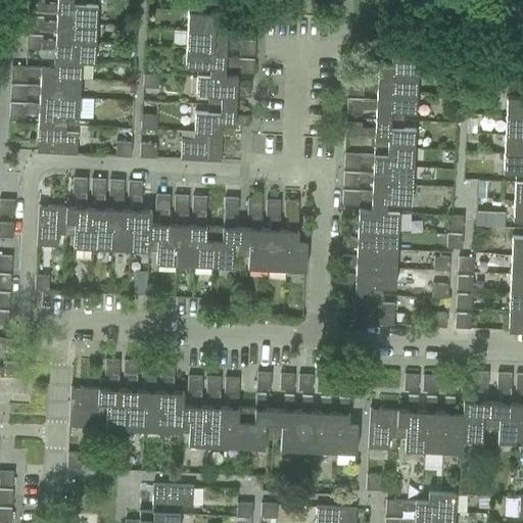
[(28,0),(28,10),(28,12),(56,14),(69,14),(69,21),(96,22),(97,5),(85,5),(85,3),(84,0),(56,0),(57,2),(56,5),(43,4),(43,0),(28,0)]
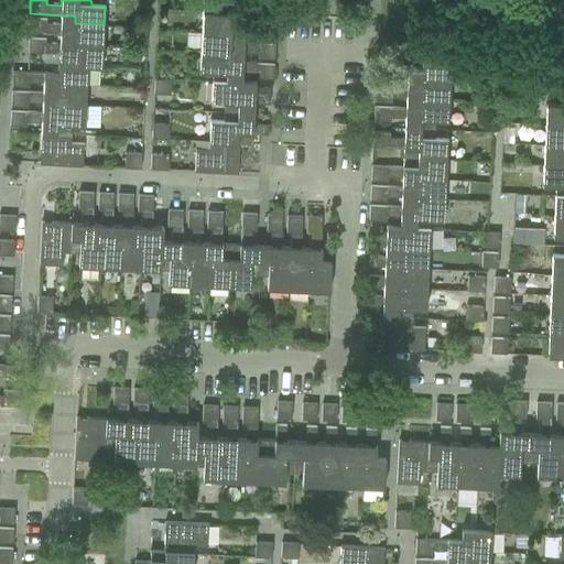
[(202,0),(202,9),(202,11),(230,12),(229,23),(243,24),(243,21),(245,13),(259,14),(259,18),(259,20),(275,20),(275,19),(277,6),(245,3),(245,2),(245,1),(231,0),(202,0)]
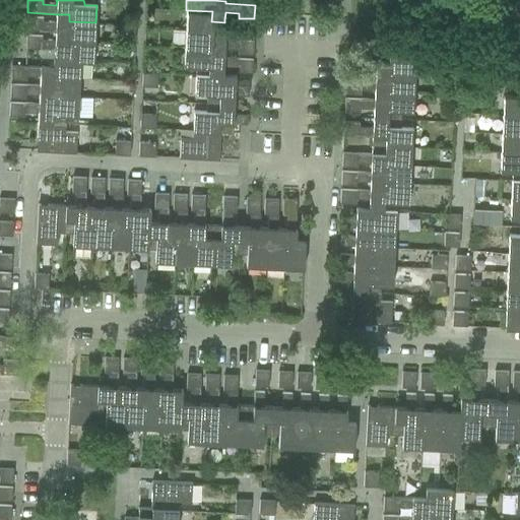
[(185,26),(185,29),(211,30),(211,40),(224,41),(224,39),(224,31),(238,33),(238,35),(238,37),(253,38),(254,36),(254,23),(224,22),(211,21),(212,11),(186,10),(185,26)]
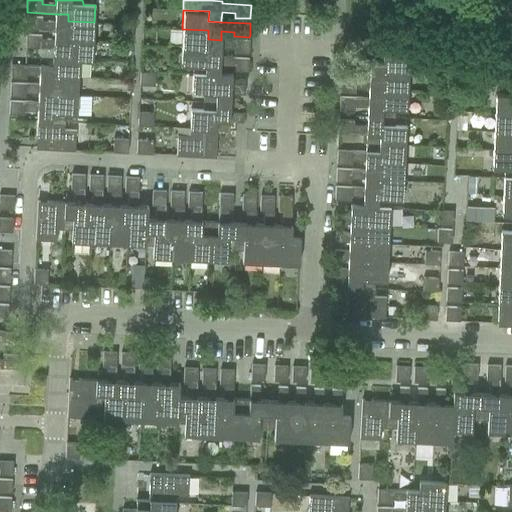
[(26,28),(26,31),(54,32),(67,33),(67,38),(93,40),(94,22),(68,21),(68,14),(55,14),(54,20),(54,23),(42,22),(42,18),(27,17),(26,28)]
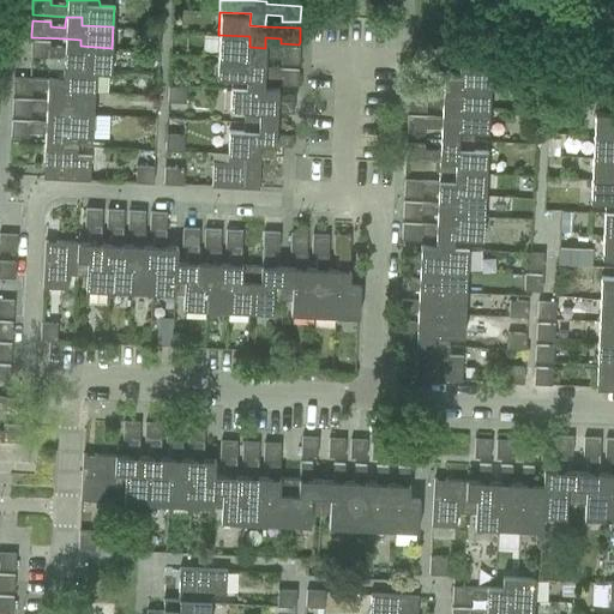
[(217,54),(217,58),(248,59),(248,68),(264,70),(264,67),(264,59),(280,59),(280,62),(280,65),(299,65),(299,64),(299,62),(299,58),(299,49),(265,48),(250,47),(250,36),(218,35),(217,54)]
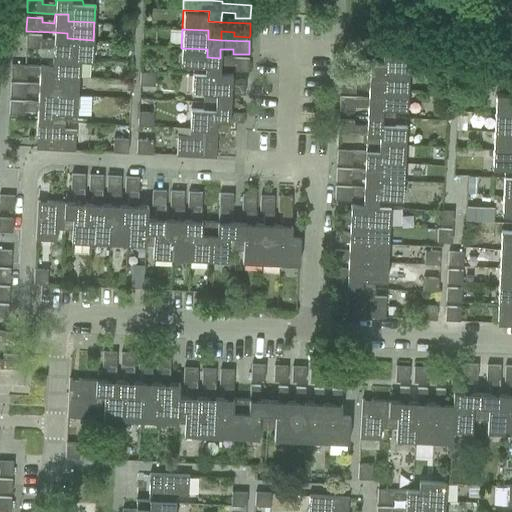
[(25,47),(25,49),(53,50),(53,58),(53,60),(79,61),(92,62),(92,59),(93,40),(67,38),(67,33),(54,32),(54,38),(54,41),(40,40),(41,36),(26,35),(25,47)]
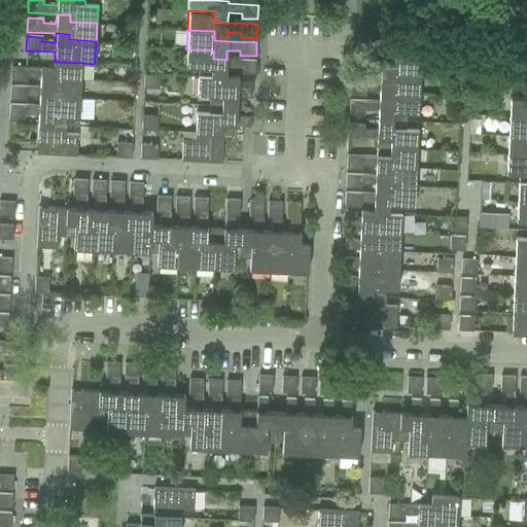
[(186,66),(185,68),(199,69),(198,74),(198,76),(225,77),(225,75),(225,68),(240,69),(240,72),(240,74),(255,75),(255,72),(255,63),(255,61),(226,60),(213,59),(213,50),(186,49),(186,66)]
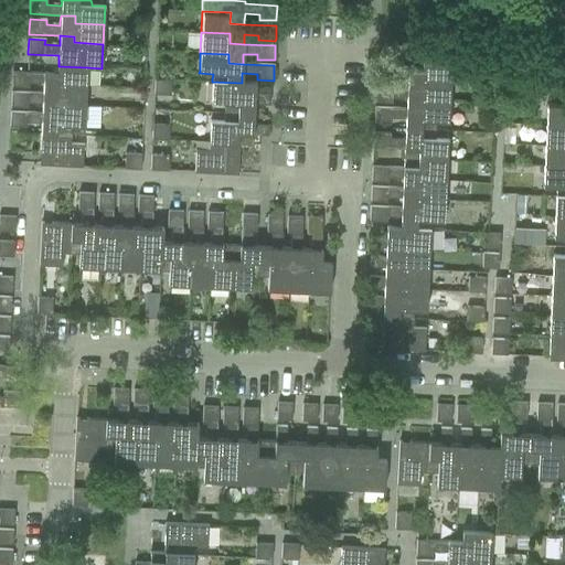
[(407,77),(406,86),(423,87),(423,77),(449,80),(450,57),(422,56),(422,66),(407,65),(407,67),(376,65),(375,81),(392,81),(392,76),(407,77)]
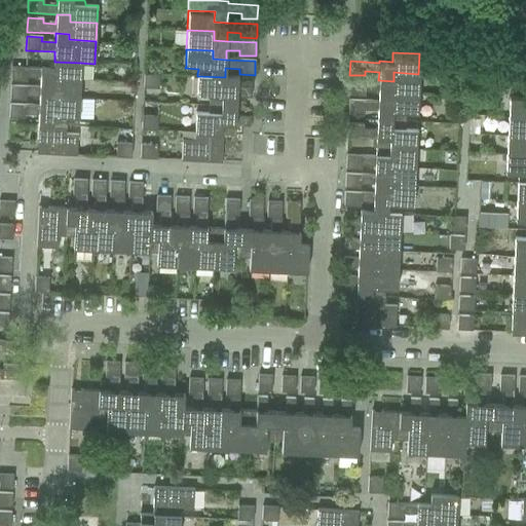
[(10,79),(10,81),(26,81),(27,77),(40,78),(39,84),(39,86),(52,87),(53,85),(53,76),(80,78),(81,63),(54,62),(53,66),(53,68),(40,67),(40,68),(25,68),(11,67),(10,79)]
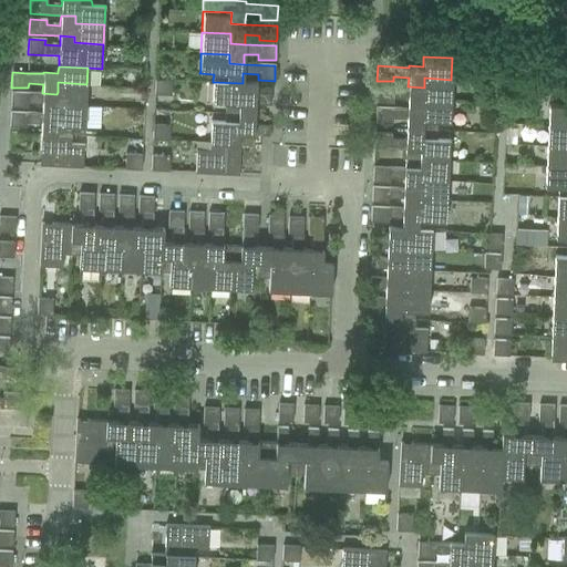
[(408,98),(406,106),(423,107),(423,98),(450,100),(451,80),(424,78),(424,88),(408,86),(377,85),(377,101),(392,102),(392,96),(408,98)]
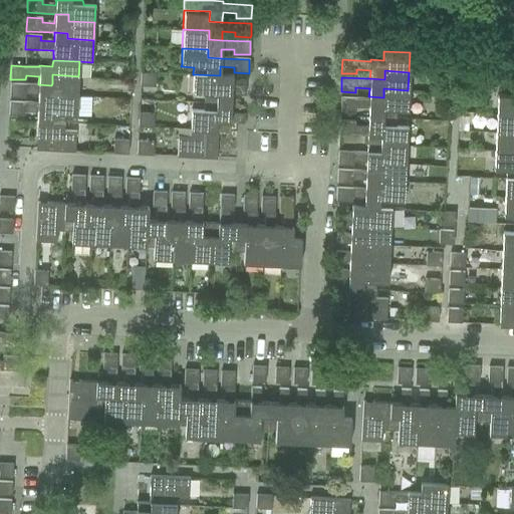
[(140,83),(140,86),(155,86),(156,73),(141,72),(140,83)]
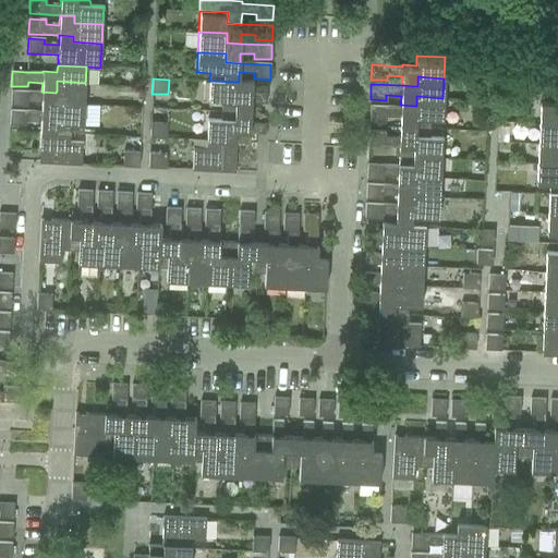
[(10,102),(10,106),(27,107),(27,101),(41,102),(41,109),(41,111),(56,112),(56,109),(56,100),(84,101),(85,83),(57,81),(57,91),(56,93),(41,92),(11,91),(10,102)]
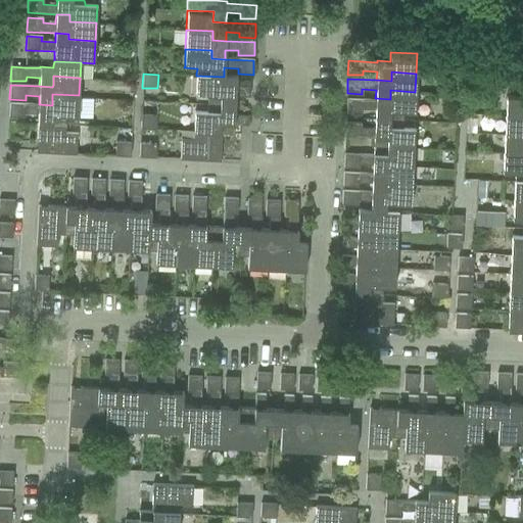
[(195,93),(195,96),(208,97),(207,102),(207,104),(235,105),(235,103),(235,96),(249,97),(249,94),(249,88),(236,87),(236,85),(236,77),(224,77),(196,76),(195,93)]
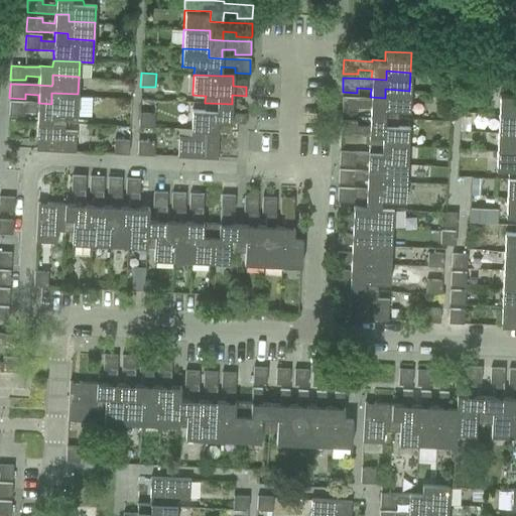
[(370,107),(369,116),(396,117),(396,108),(408,109),(409,91),(385,89),(385,98),(370,97),(342,96),(342,110),(356,111),(357,106),(370,107)]
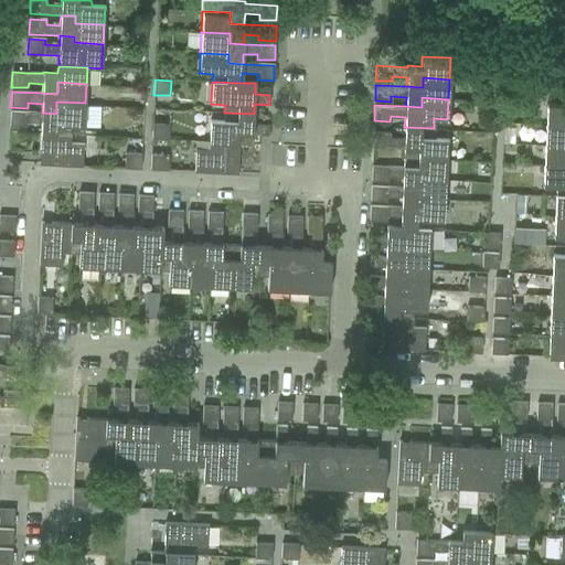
[(9,125),(9,127),(27,127),(27,123),(41,124),(41,131),(41,134),(70,135),(71,132),(71,127),(84,127),(84,125),(85,103),(56,102),(56,110),(56,114),(42,113),(10,112),(9,125)]
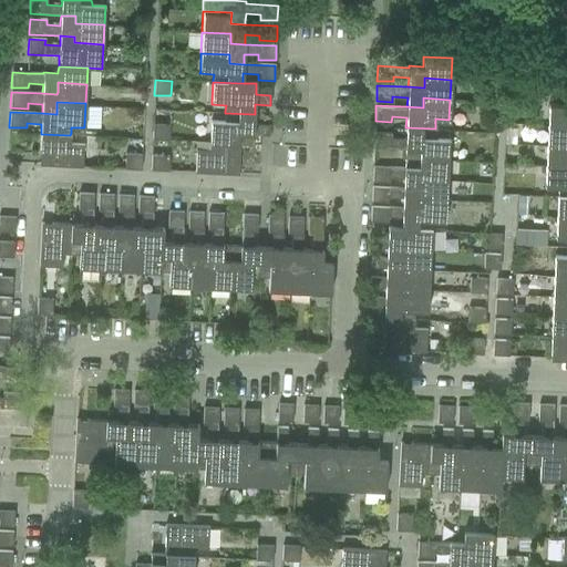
[(566,104),(549,104),(548,125),(566,125),(566,104)]
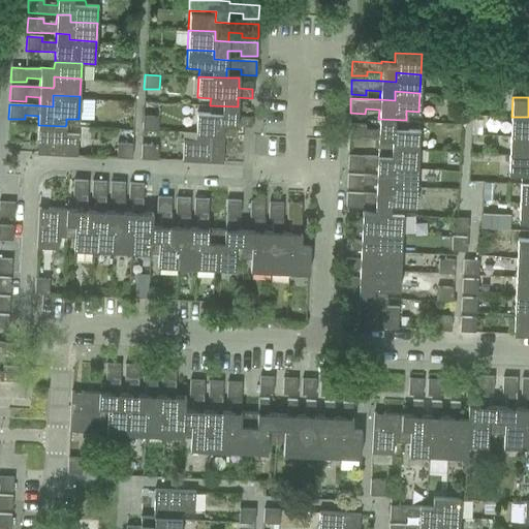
[(196,131),(196,134),(223,135),(236,136),(237,126),(244,126),(250,127),(251,127),(251,124),(251,118),(251,117),(237,117),(238,115),(238,106),(210,105),(210,112),(210,114),(197,113),(196,131)]
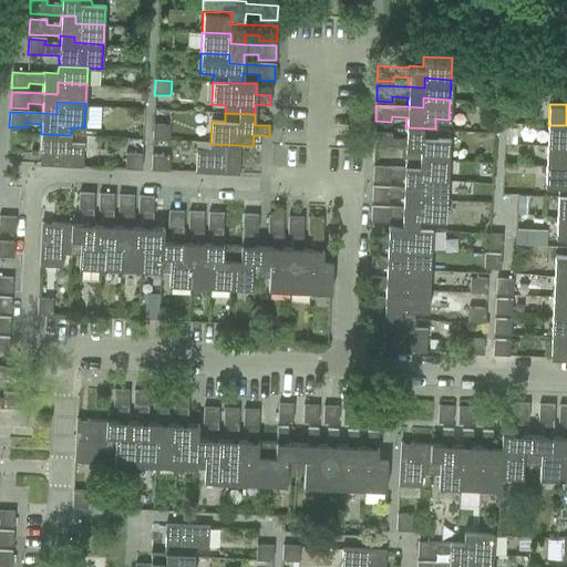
[(152,138),(152,140),(169,141),(169,125),(153,124),(152,138)]
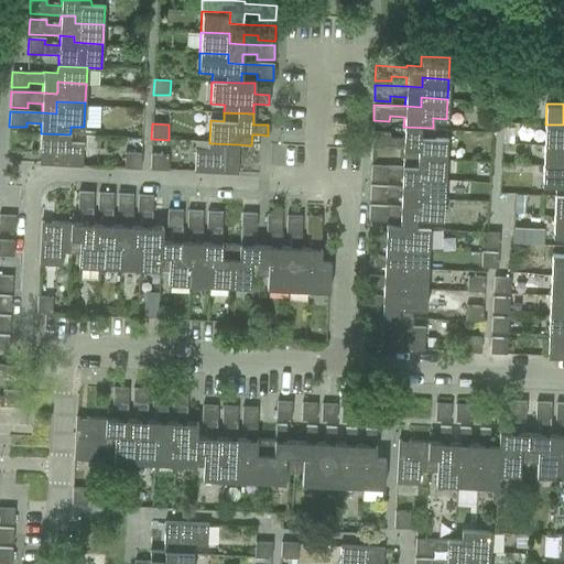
[(563,125),(545,125),(544,144),(563,144),(563,125)]
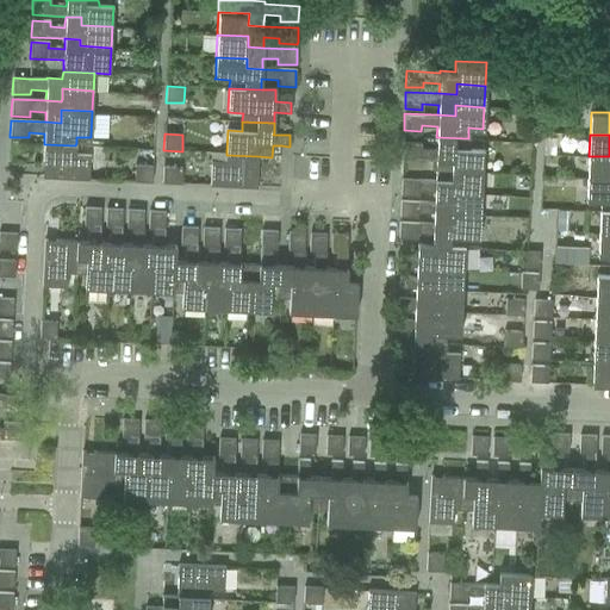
[(436,159),(435,168),(480,170),(481,148),(467,148),(468,138),(436,137),(436,148),(421,147),(421,142),(403,141),(402,157),(436,159)]
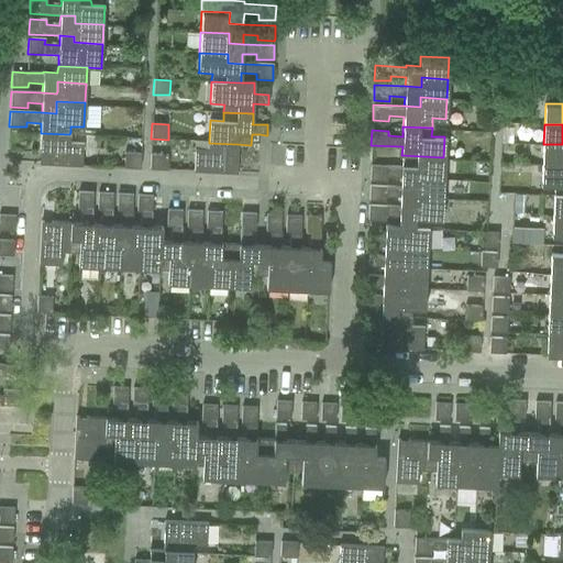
[(40,162),(39,164),(81,166),(81,163),(83,141),(69,141),(69,134),(41,133),(40,161),(40,162)]
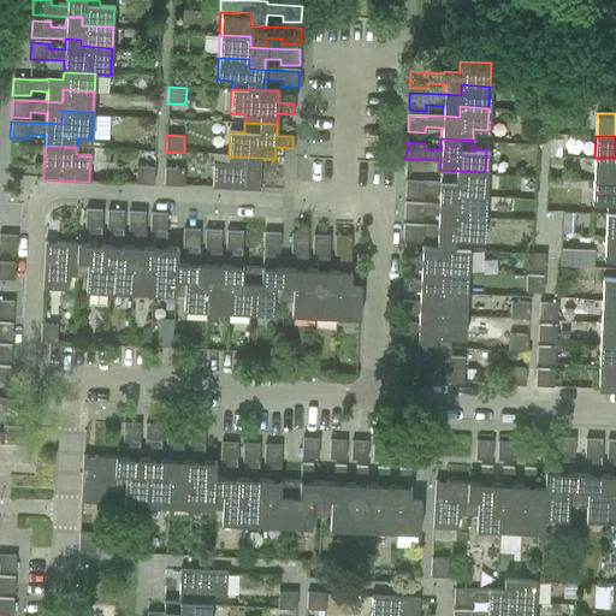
[(212,185),(212,188),(259,190),(259,187),(260,158),(229,157),(227,161),(227,164),(213,164),(212,185)]
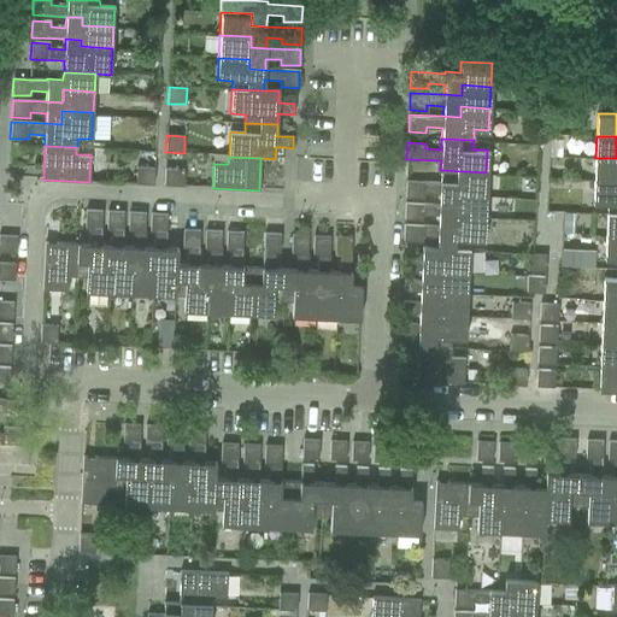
[(616,158),(595,158),(594,180),(616,181),(616,158)]
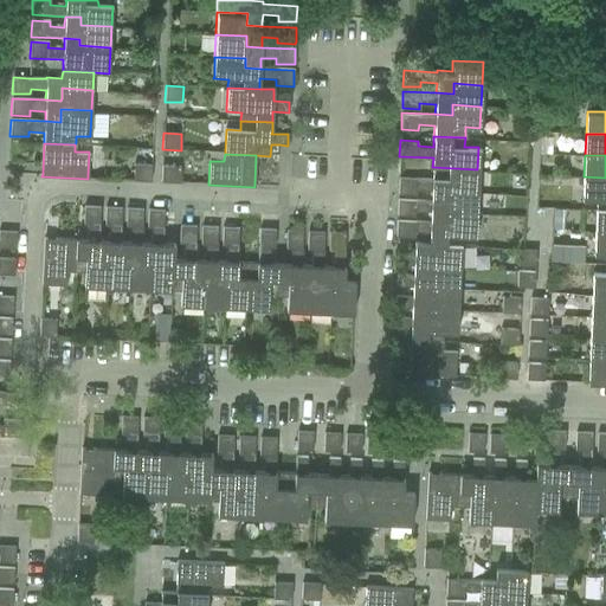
[(134,165),(133,181),(152,181),(152,179),(152,166),(134,165)]
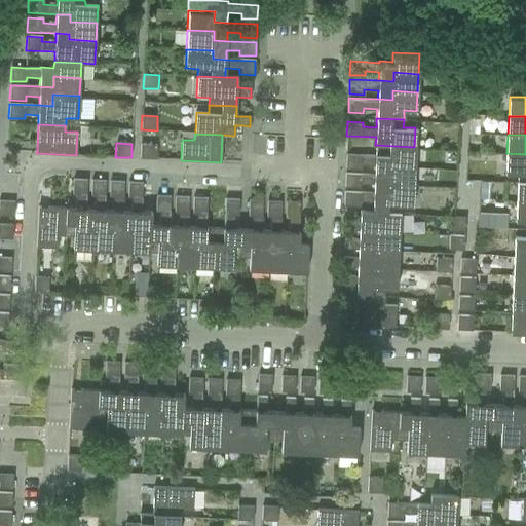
[(140,155),(140,158),(155,159),(156,145),(141,144),(140,155)]
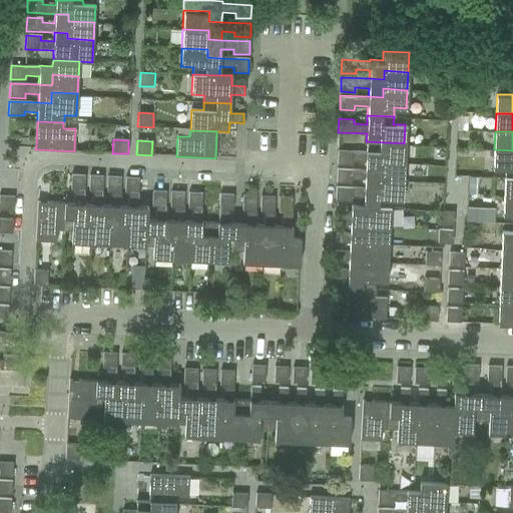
[(365,160),(365,168),(380,169),(380,160),(403,161),(404,143),(366,141),(366,150),(338,149),(337,163),(352,164),(352,159),(365,160)]
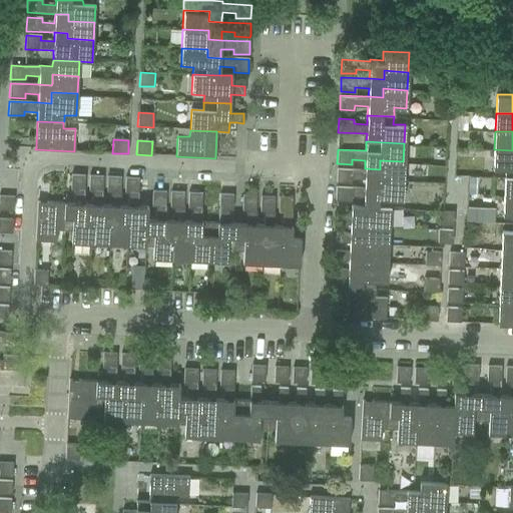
[(505,168),(505,176),(512,176),(512,150),(494,149),(493,167),(505,168)]
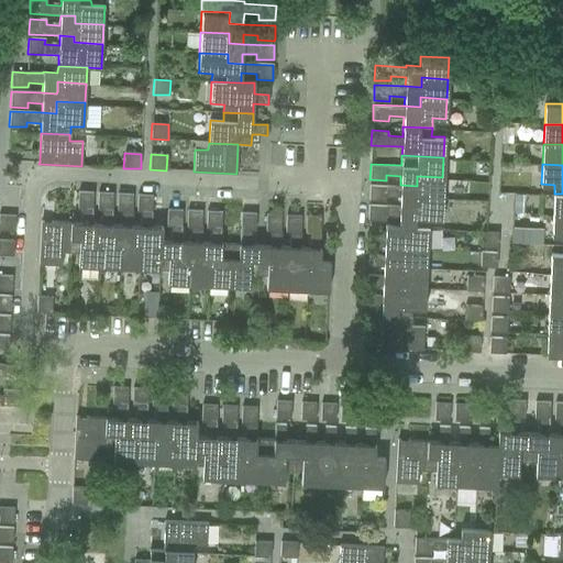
[(399,196),(399,205),(416,206),(416,196),(441,197),(442,177),(417,176),(417,186),(400,185),(370,184),(368,198),(385,199),(385,195),(399,196)]
